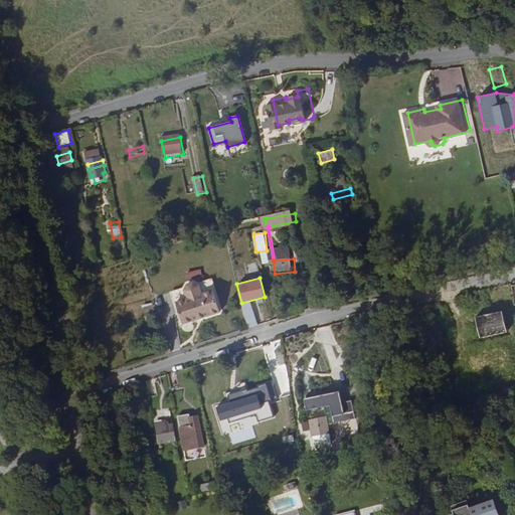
[(212,314),(226,309),(220,289),(210,292),(207,285),(202,282),(196,284),(193,289),(195,296),(184,300),(191,320),(205,316),(207,315),(212,314)]
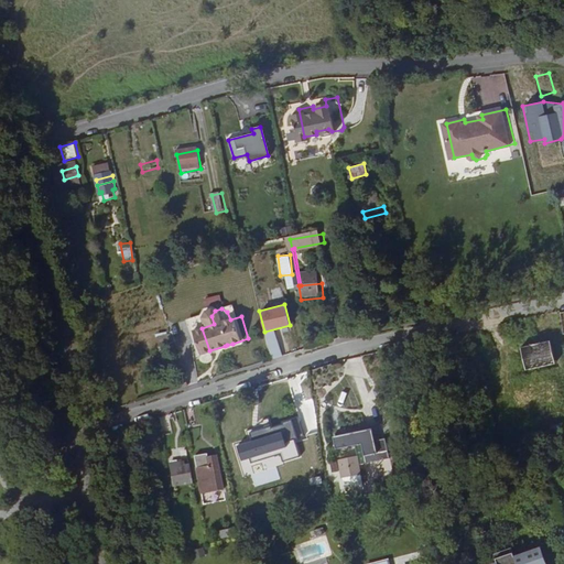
[(230,320),(241,316),(239,308),(227,312),(230,320)]
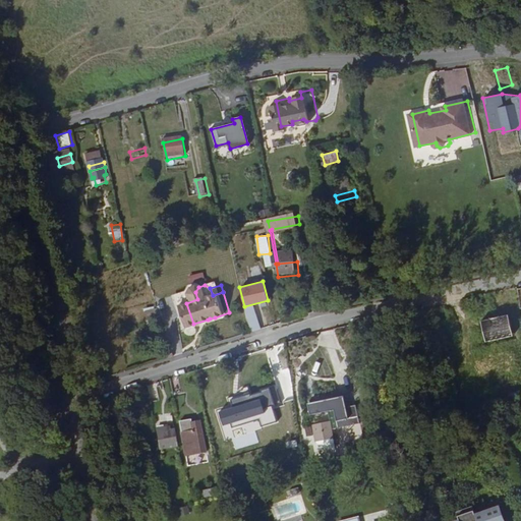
[(186,303),(197,299),(195,292),(184,295),(186,303)]
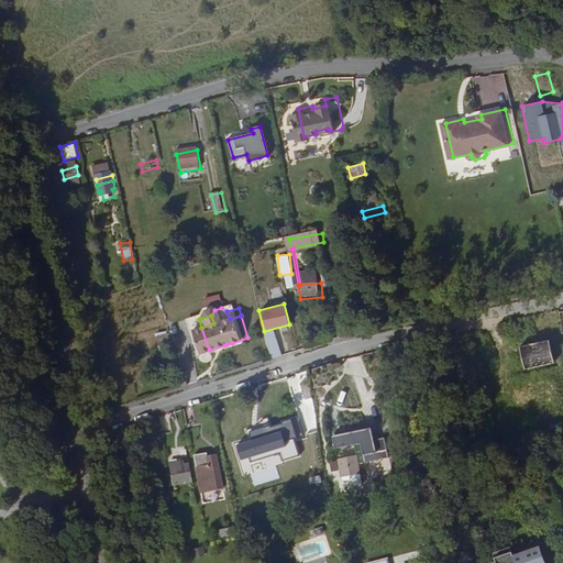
[(166,331),(155,334),(158,346),(169,343),(166,331)]
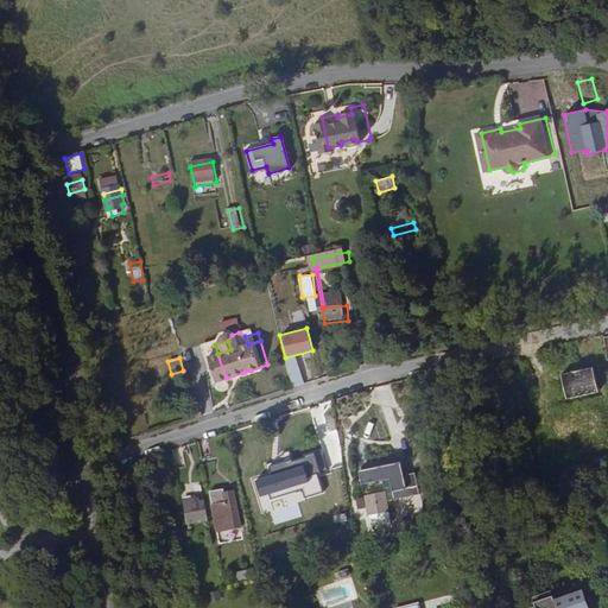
[(568,378),(557,379),(561,404),(571,403),(568,378)]
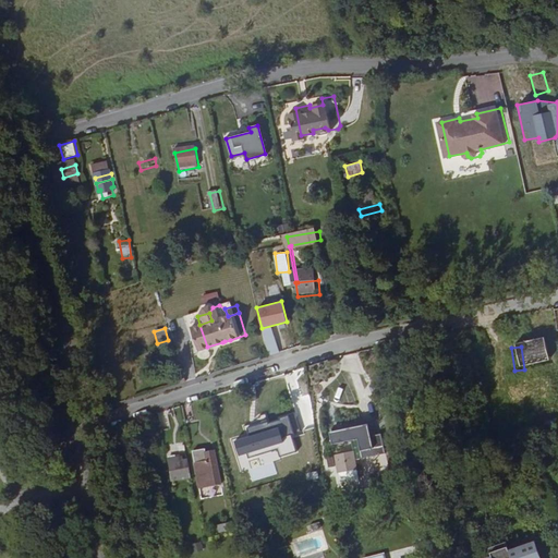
[(167,351),(152,354),(154,363),(169,359),(167,351)]
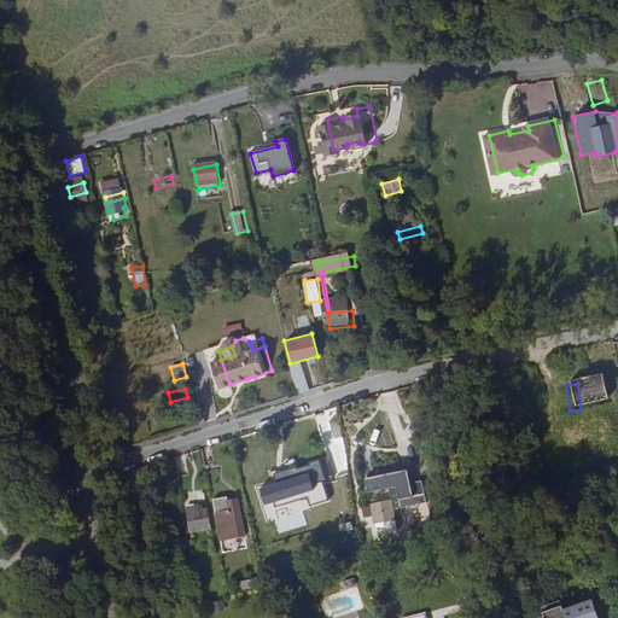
[(330,410),(316,412),(318,431),(331,430),(330,410)]
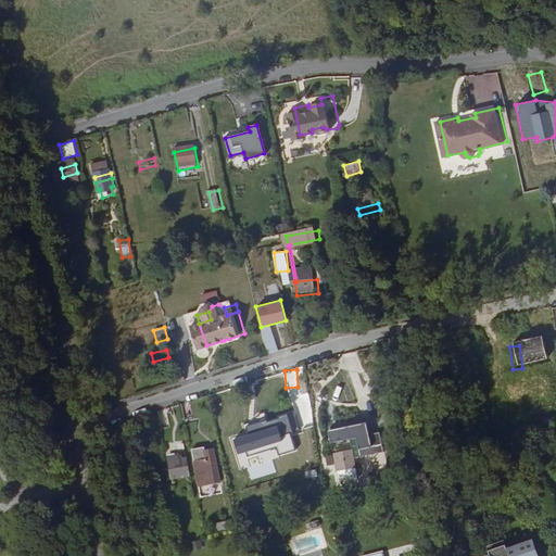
[(535,413),(536,425),(551,422),(550,412),(535,413)]
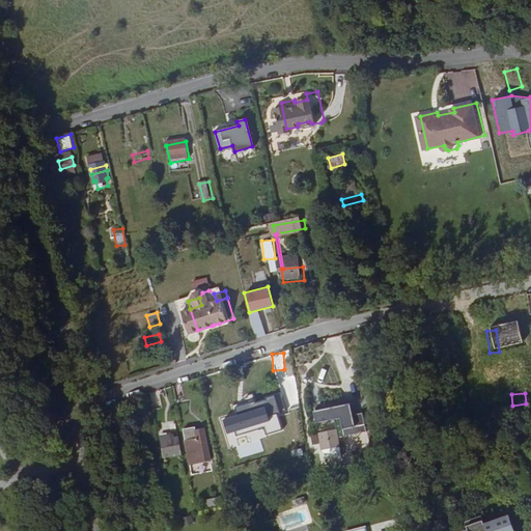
[(273,394),(234,407),(236,413),(221,418),(229,445),(281,428),(276,413),(279,413),(273,394)]
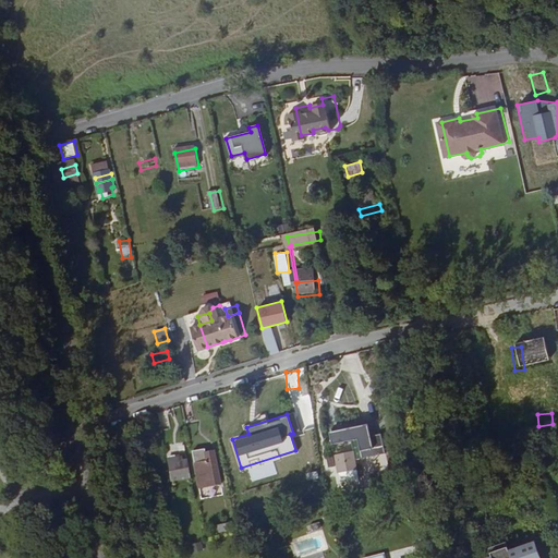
[(366,423),(328,431),(330,445),(358,439),(362,458),(384,452),(379,434),(368,437),(366,423)]
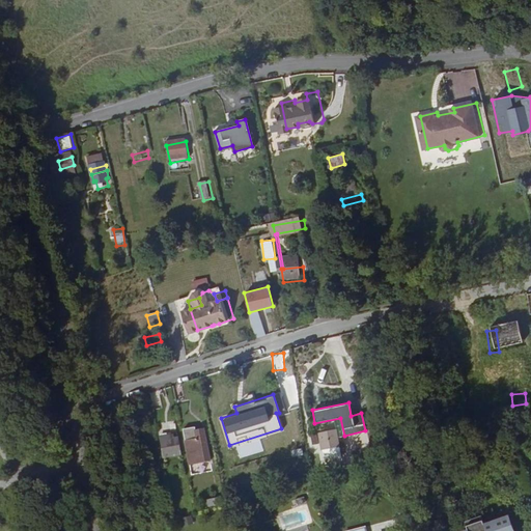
[(195,427),(182,429),(188,466),(210,462),(203,427),(195,429),(195,427)]
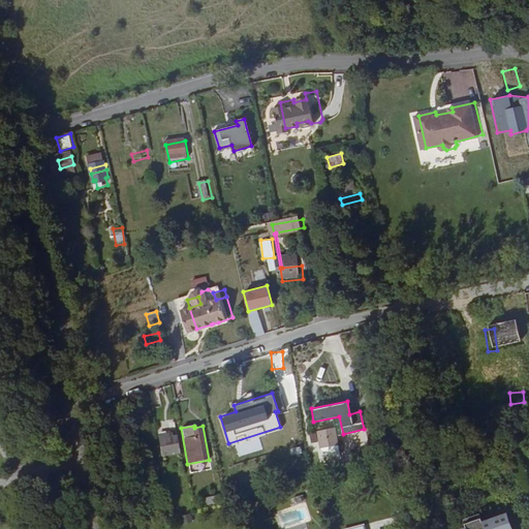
[(336,428),(316,431),(320,448),(339,444),(336,428)]
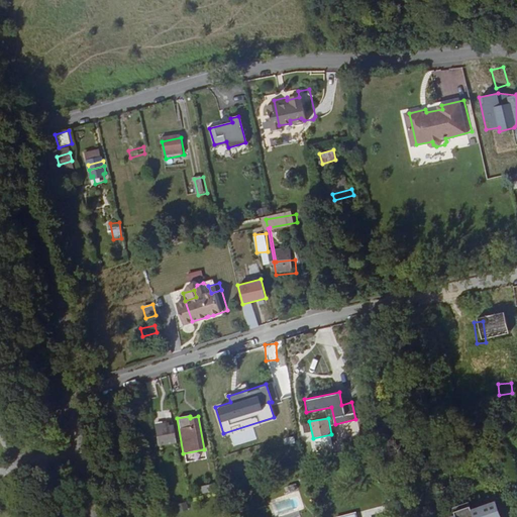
[(172,421),(154,424),(159,445),(176,442),(172,421)]
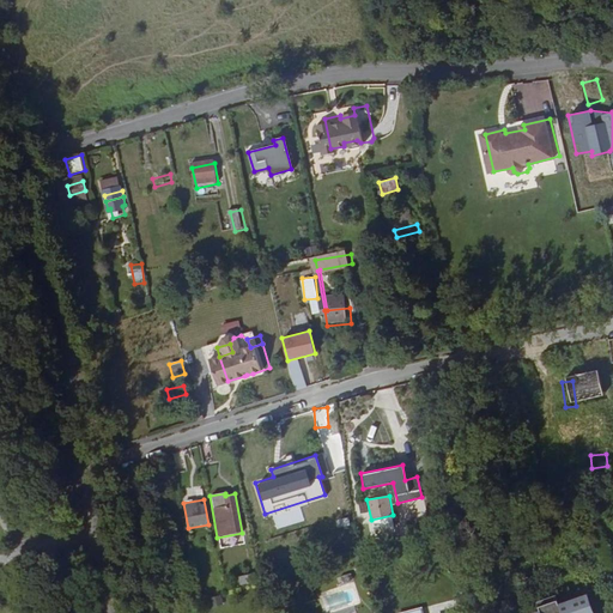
[(146,513),(134,515),(138,535),(150,533),(146,513)]
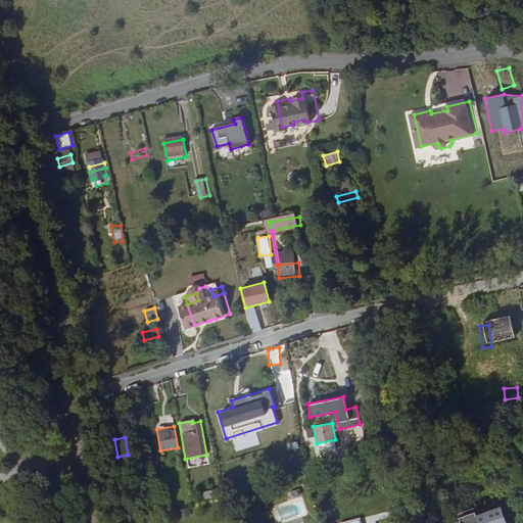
[(214,455),(218,469),(229,467),(226,452),(214,455)]
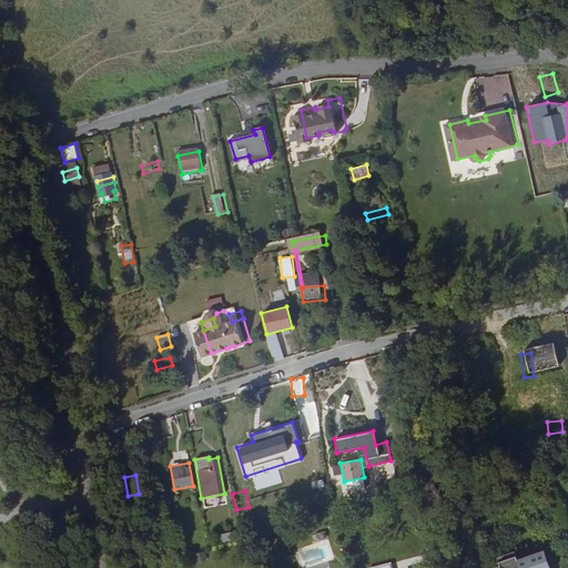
[(221,533),(222,541),(237,540),(236,531),(221,533)]
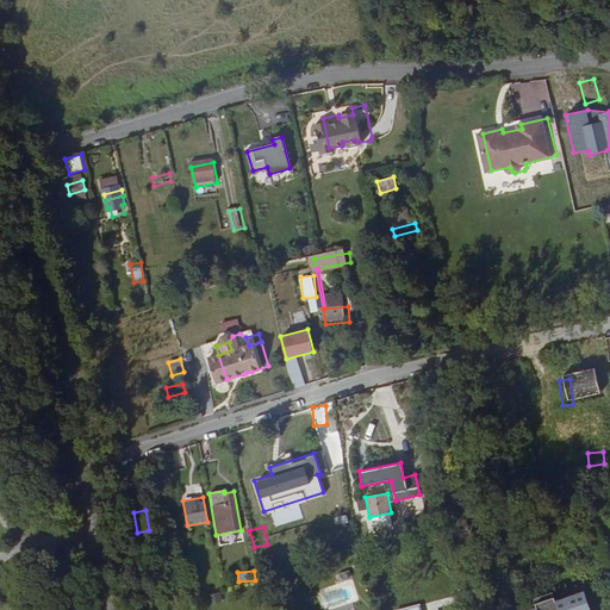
[(558,593),(556,589),(552,590),(555,601),(566,597),(564,592),(558,593)]
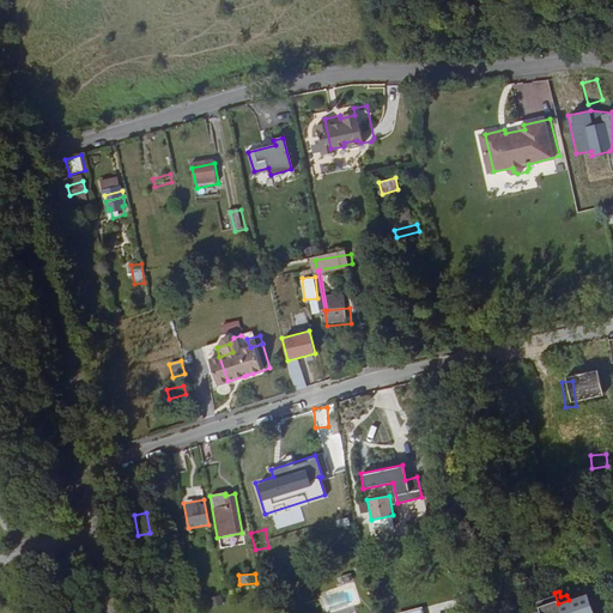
[(593,612),(587,594),(569,600),(558,604),(554,593),(535,600),(538,605),(533,612),(532,612),(530,612),(593,612)]
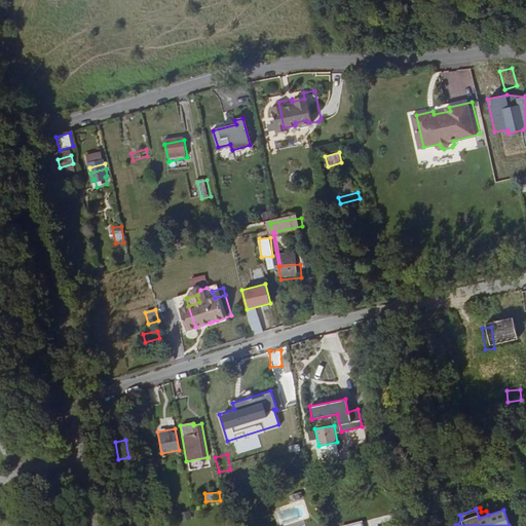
[(190,512),(181,512),(181,520),(190,520),(190,512)]
